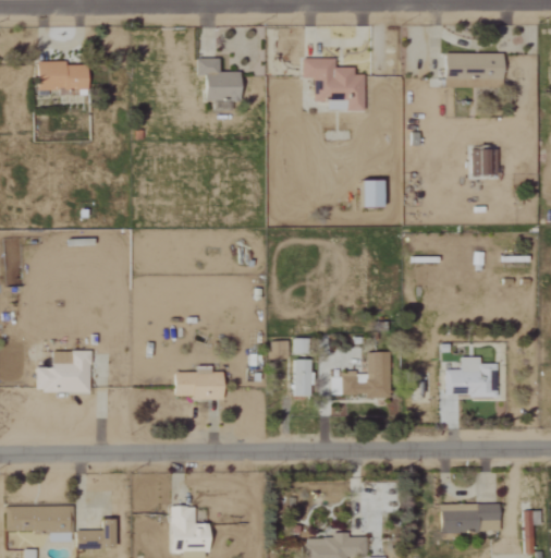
[(503,88),(504,55),(447,53),(447,87),(503,88)]
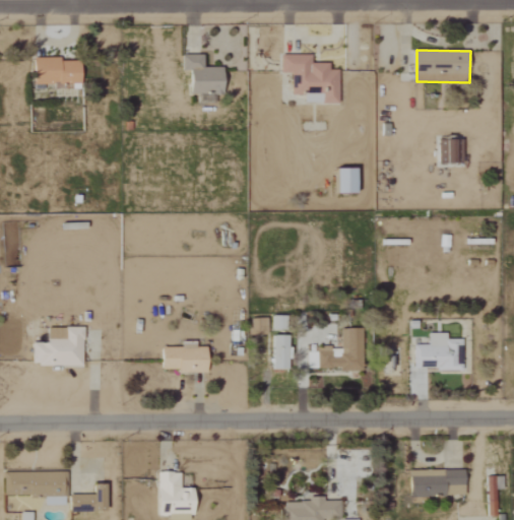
[(191,93),(225,93),(225,67),(206,67),(206,55),(185,55),(184,71),(191,71),(191,93)]
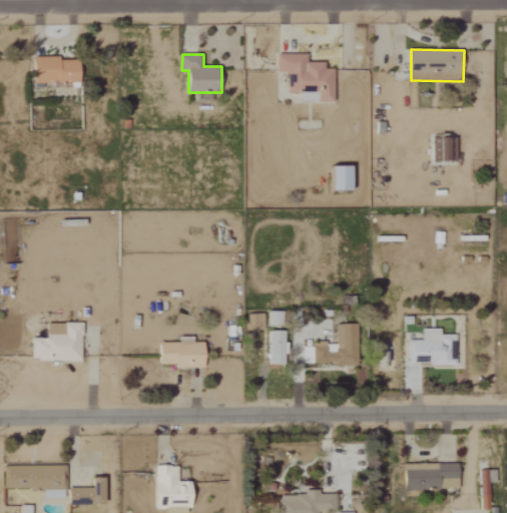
[(336,101),(336,68),(326,68),(326,62),(310,62),(309,54),(279,54),(279,72),(290,72),(290,93),(319,93),(319,102),(336,101)]
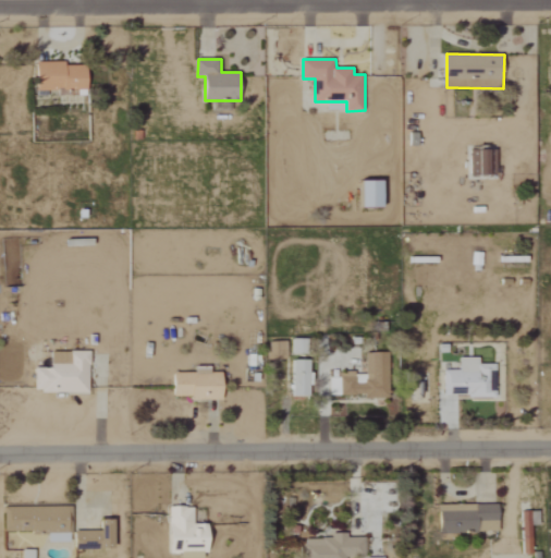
[(88,91),(87,62),(38,64),(39,92),(88,91)]
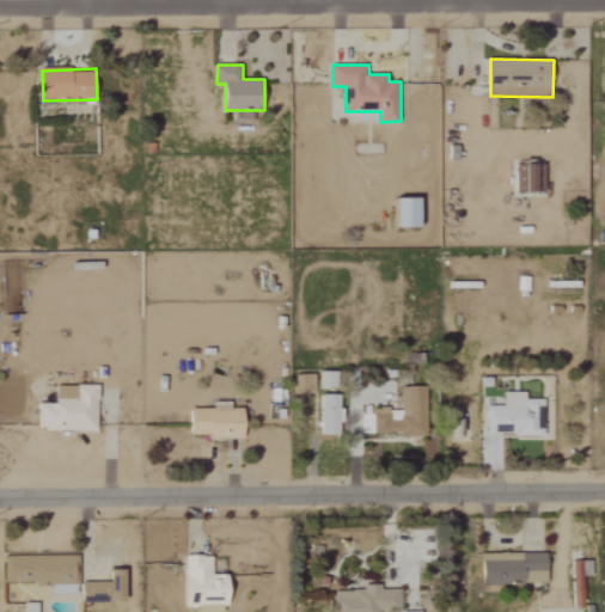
[(518,193),(547,193),(547,165),(519,164),(518,193)]
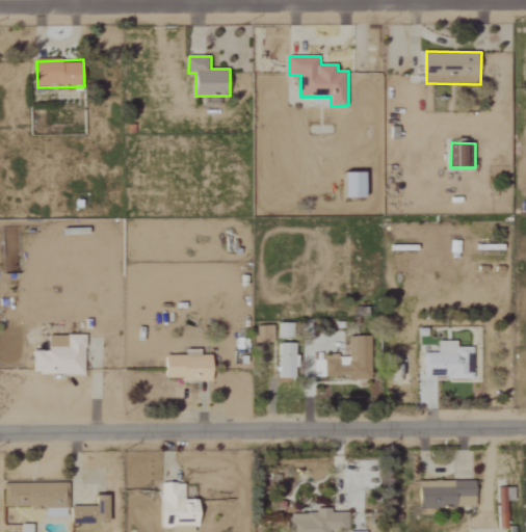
[(343,197),(364,197),(364,171),(344,171),(343,197)]
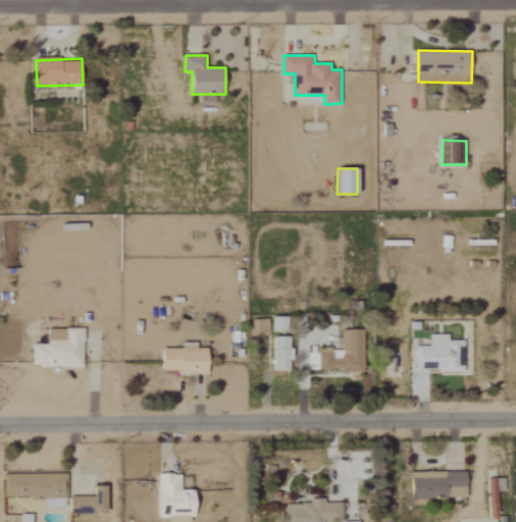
[(86,367),(86,328),(67,328),(67,343),(35,343),(35,367),(86,367)]
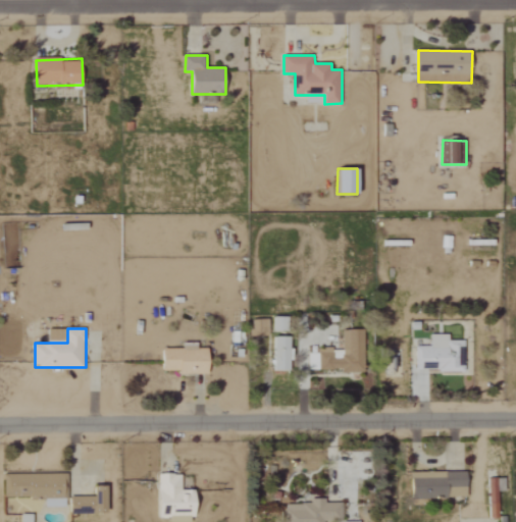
[(344,330),(344,358),(336,358),(336,349),(321,349),(321,370),(344,370),(345,373),(366,373),(365,330),(344,330)]
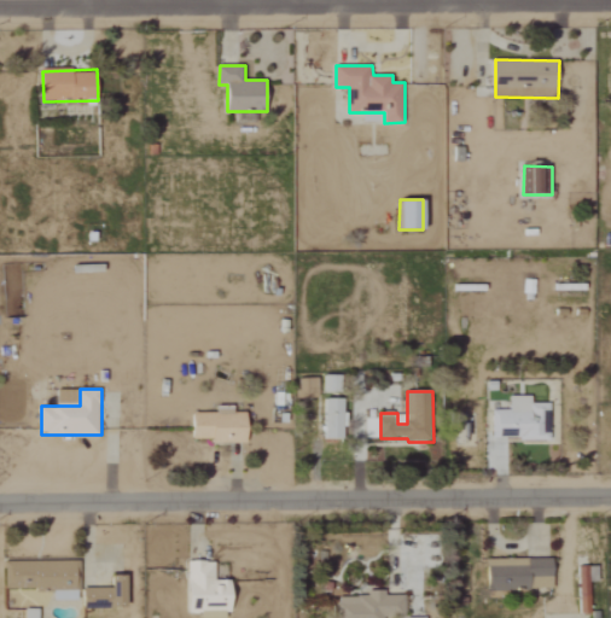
[(553,404),(534,404),(534,397),(512,397),(512,410),(495,410),(495,439),(552,439),(553,404)]
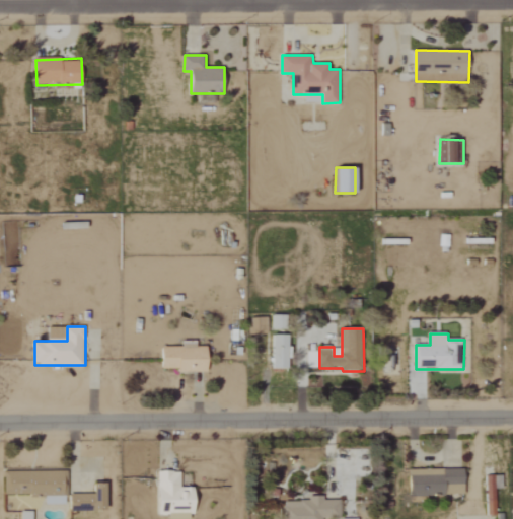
[(274,369),(289,369),(289,336),(275,335),(274,369)]
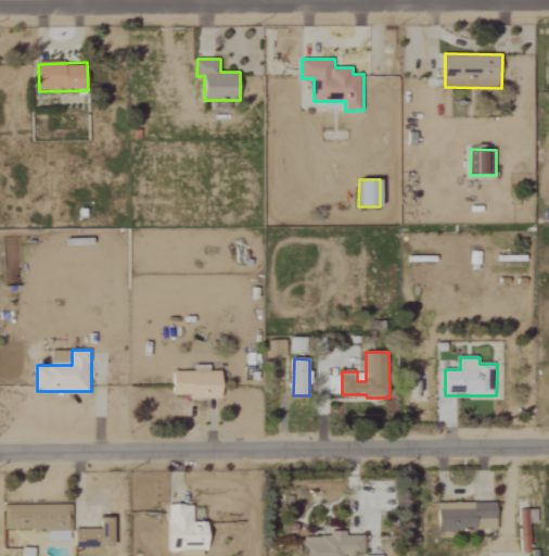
[(174,370),(174,395),(192,395),(192,399),(221,399),(221,370),(174,370)]
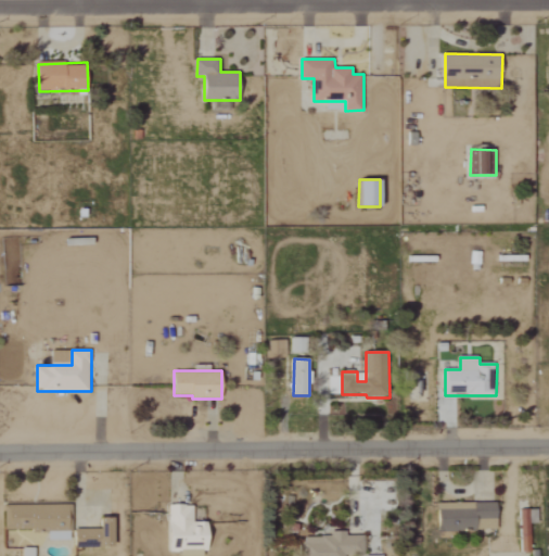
[(415,373),(413,395),(438,396),(439,374),(415,373)]
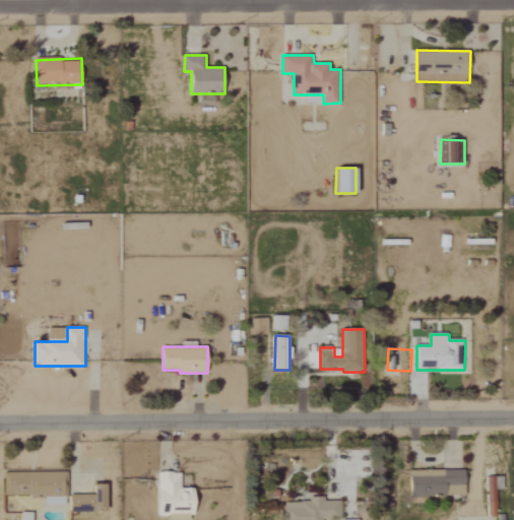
[(319,369),(319,352),(309,352),(308,369),(319,369)]
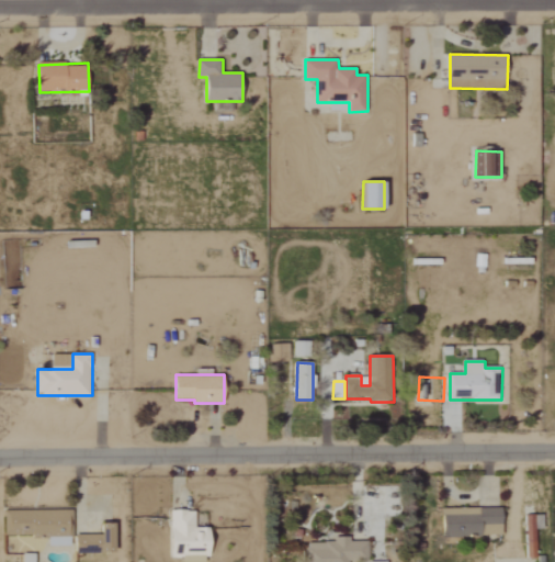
[(505,508),(444,509),(445,537),(505,536),(505,508)]
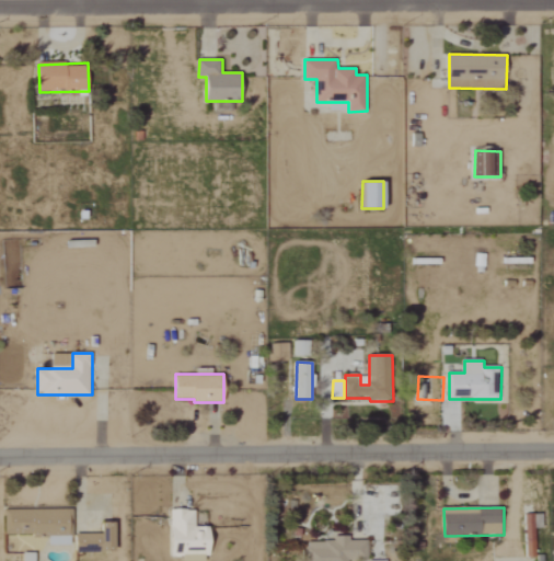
[(74,510),(9,510),(9,535),(52,536),(50,546),(74,546),(74,510)]
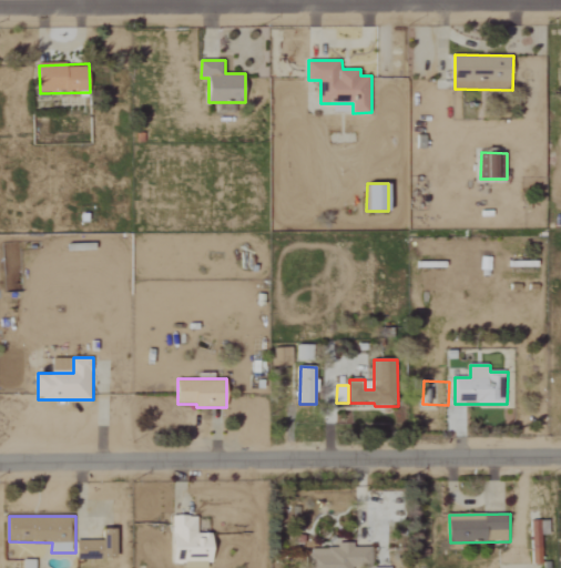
[(200,534),(199,516),(173,516),(174,560),(185,560),(185,567),(212,567),(212,534),(200,534)]
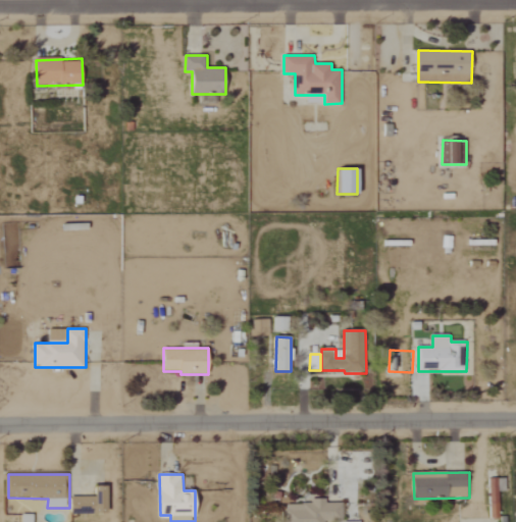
[(497,519),(503,518),(503,491),(508,491),(508,478),(496,478),(497,519)]
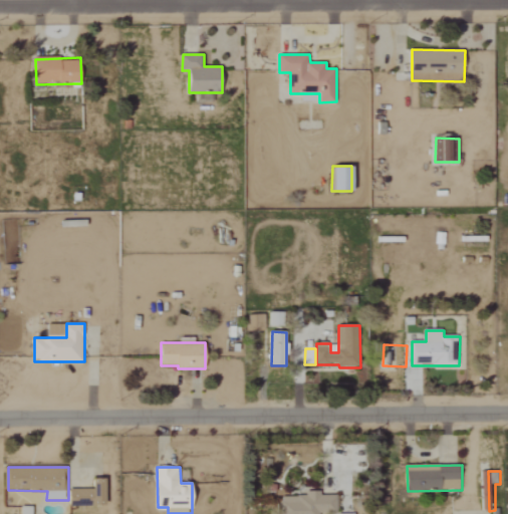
[(93,489),(70,490),(71,507),(106,506),(106,479),(93,479),(93,489)]
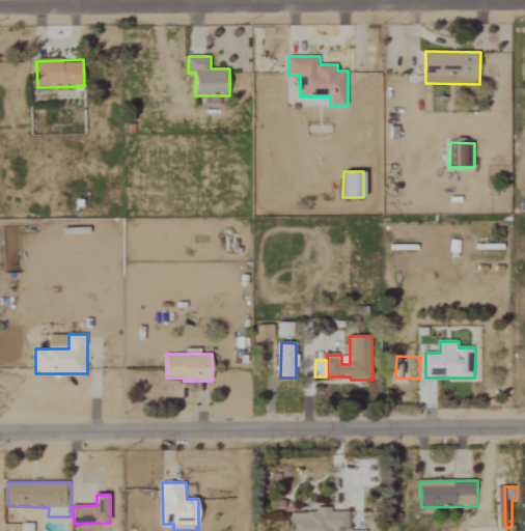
[(352,511),(335,512),(335,507),(320,508),(320,512),(295,512),(294,530),(333,530),(352,529),(352,511)]
